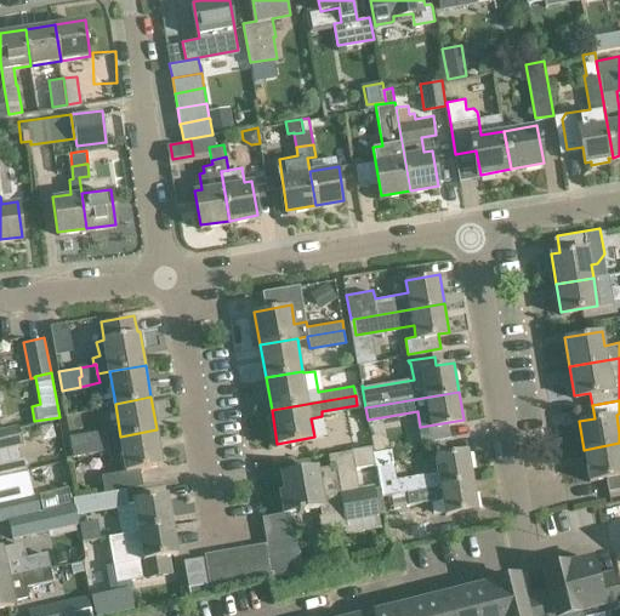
[(0,473),(27,468),(26,467),(34,465),(32,455),(24,456),(18,457),(16,445),(22,444),(18,425),(0,427),(0,473)]
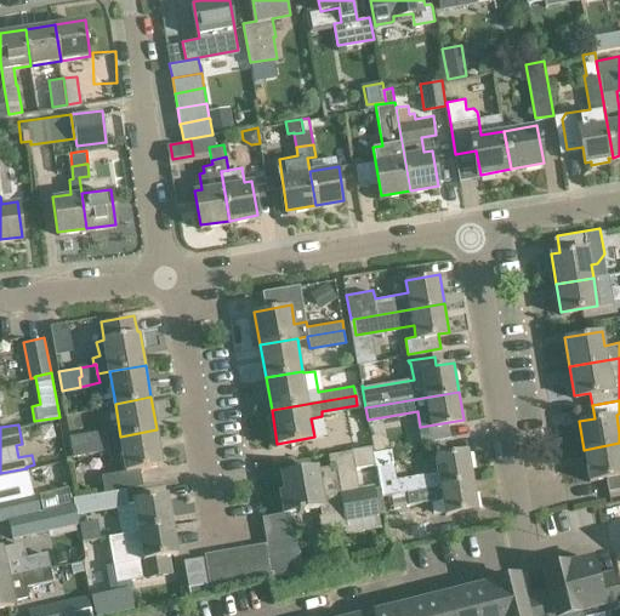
[(72,445),(108,438),(107,428),(70,434),(72,445)]
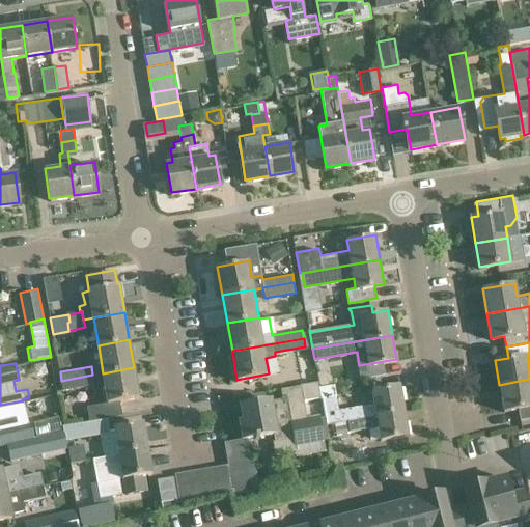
[(108,401),(89,406),(89,408),(91,420),(122,415),(119,399),(139,396),(134,367),(103,373),(108,401)]
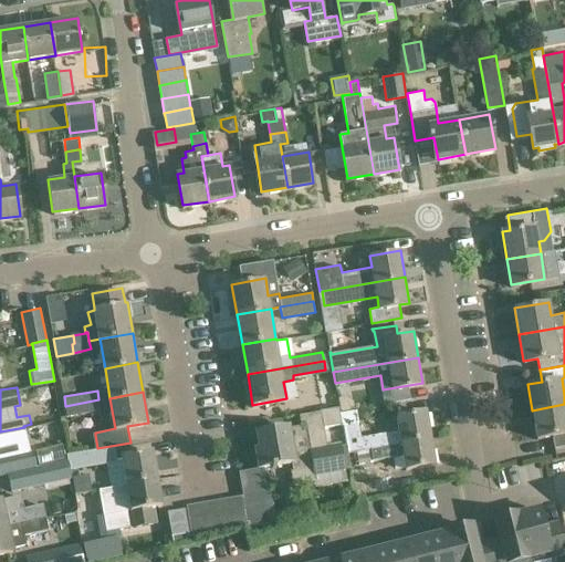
[(98,399),(65,406),(66,414),(101,408),(98,399)]
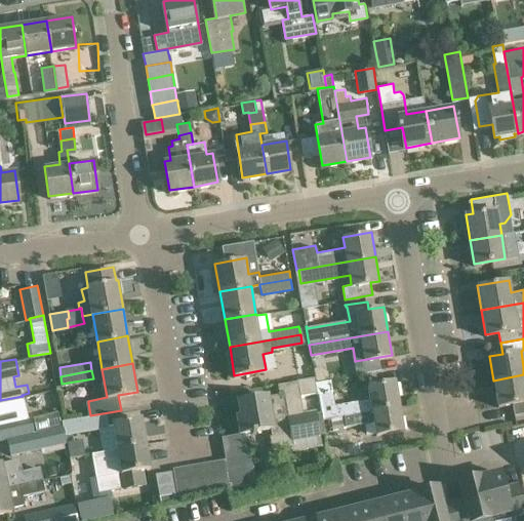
[(523,374),(493,381),(497,405),(513,402),(515,413),(523,411),(523,374)]
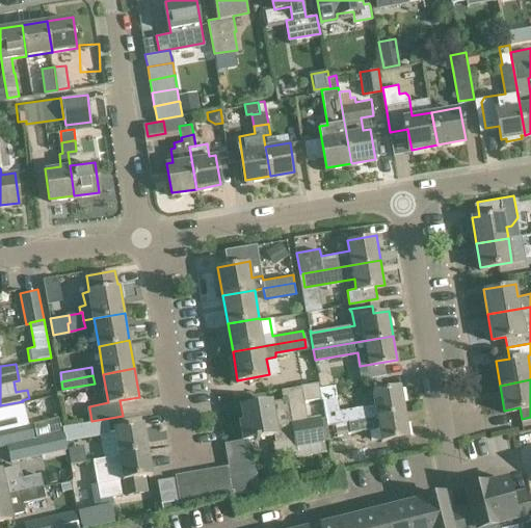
[(244,438),(274,432),(275,442),(295,438),(296,444),(328,439),(326,424),(324,416),(313,418),(312,411),(306,412),(303,399),(321,396),(319,381),(300,385),(301,385),(282,389),(283,397),(243,404),(245,418),(241,418),(244,438)]
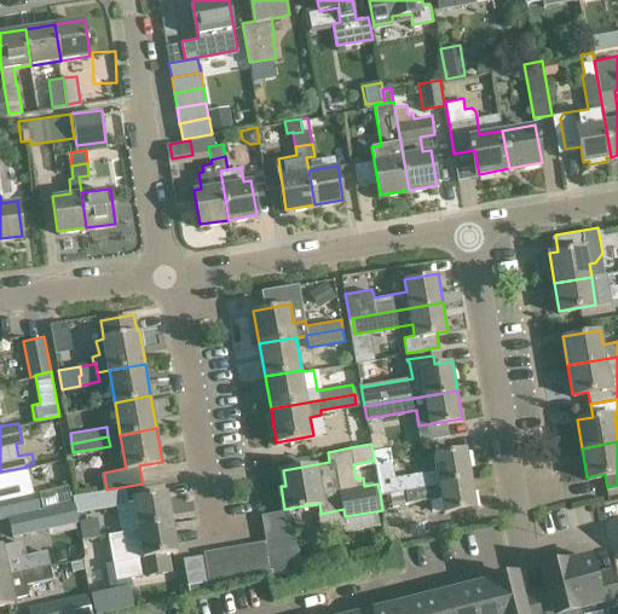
[(380,493),(472,478),(467,449),(433,455),(437,469),(396,476),(393,462),(391,462),(387,445),(373,449),(379,484),(377,484),(380,493)]
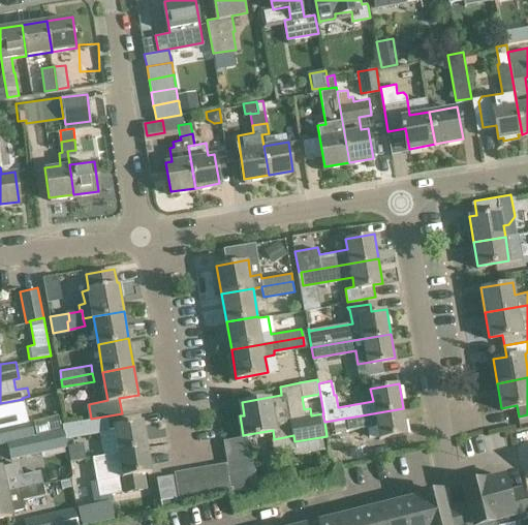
[(23,399),(0,403),(0,414),(16,411),(13,401),(23,399)]
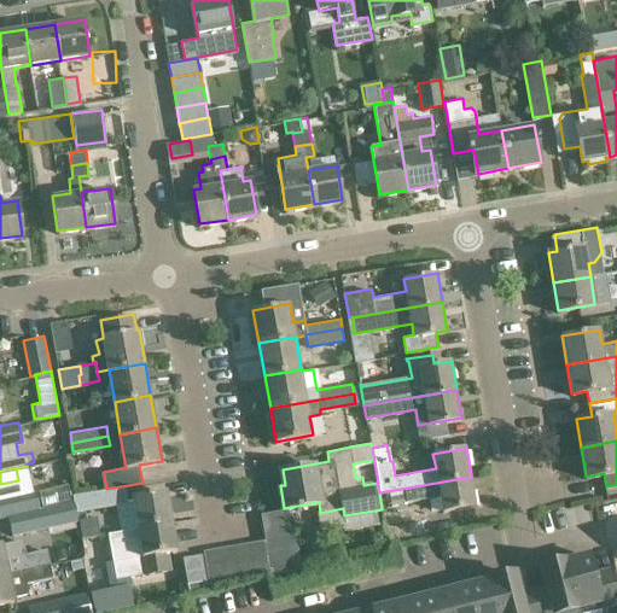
[(471,477),(379,492),(382,509),(384,509),(383,506),(391,505),(391,503),(440,495),(442,511),(476,506),(471,477)]
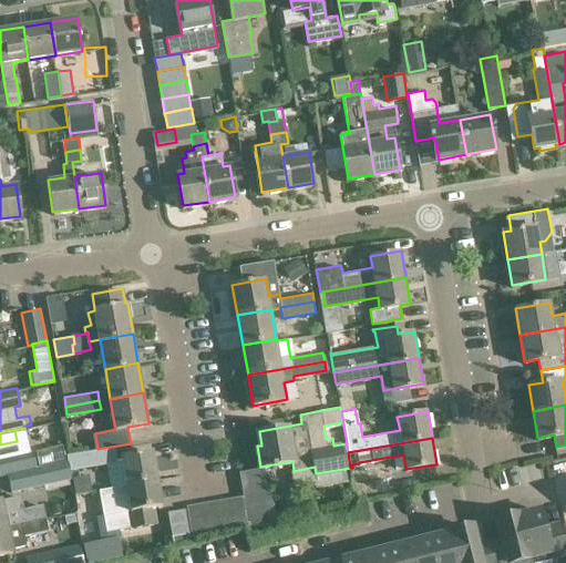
[(33,444),(4,451),(9,471),(38,464),(33,444)]
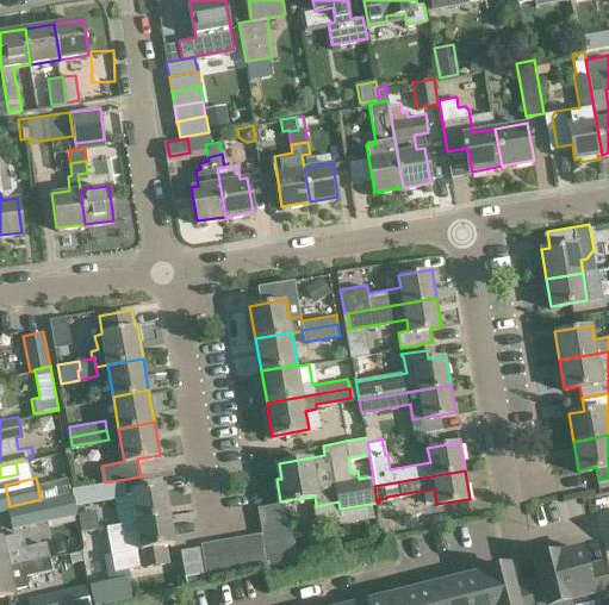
[(79,487),(72,488),(73,494),(75,504),(126,494),(124,479),(79,487)]
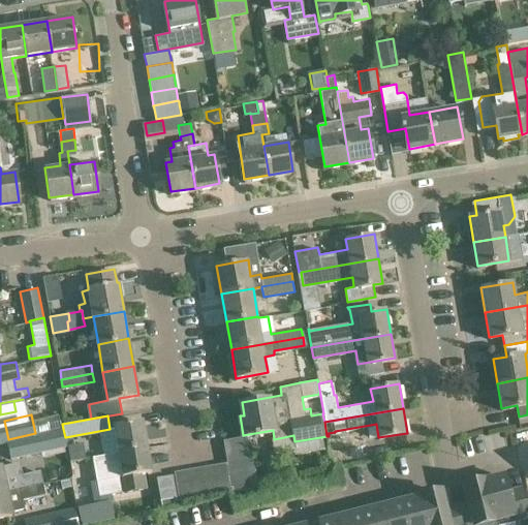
[(120,450),(147,445),(143,420),(115,425),(120,450)]
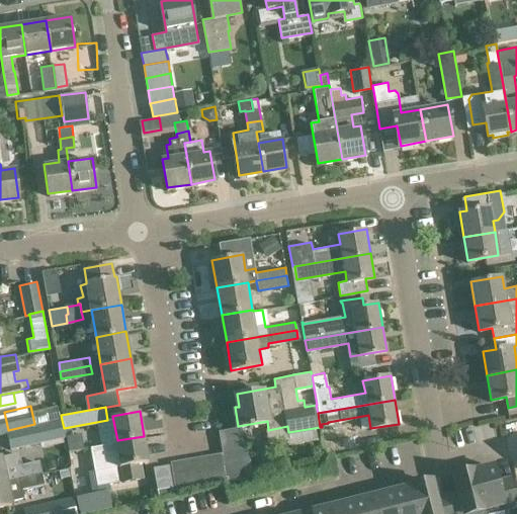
[(38,425),(7,432),(11,448),(41,441),(38,425)]
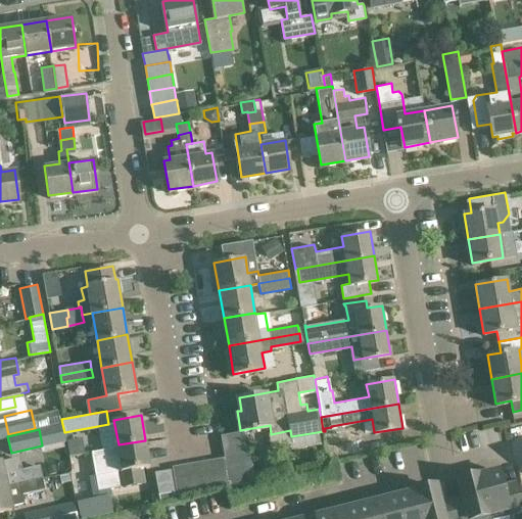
[(145,440),(119,444),(119,446),(92,452),(96,475),(117,471),(121,486),(145,482),(143,467),(150,466),(145,440)]
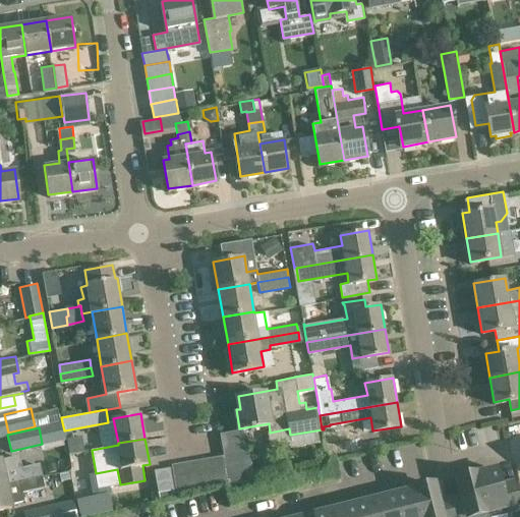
[(224,453),(228,478),(242,475),(237,451),(224,453)]
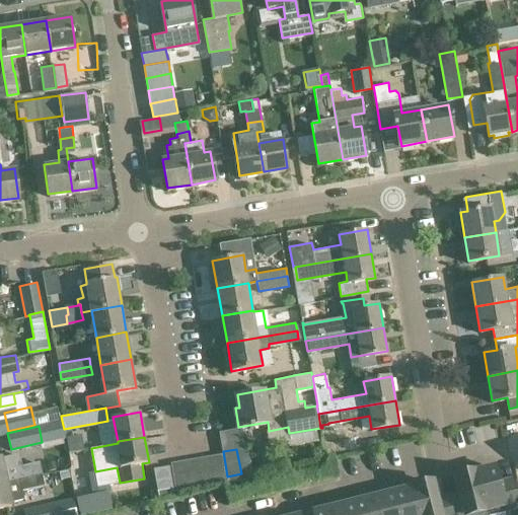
[(214,479),(227,476),(223,451),(210,454),(214,479)]
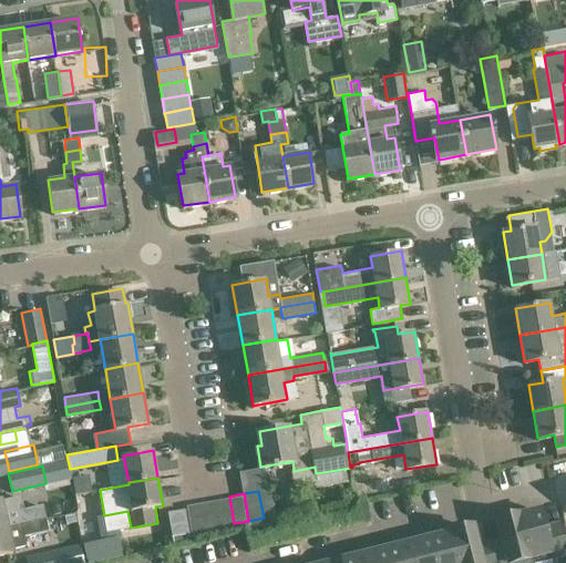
[(0,526),(35,520),(35,519),(47,517),(43,504),(24,509),(21,495),(0,499),(0,526)]
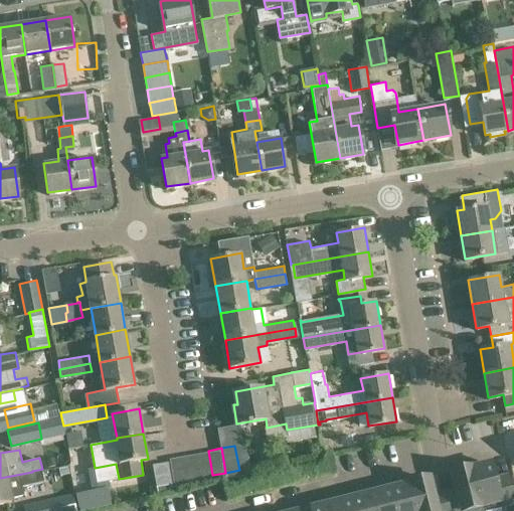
[(199,477),(212,475),(208,451),(195,453),(199,477)]
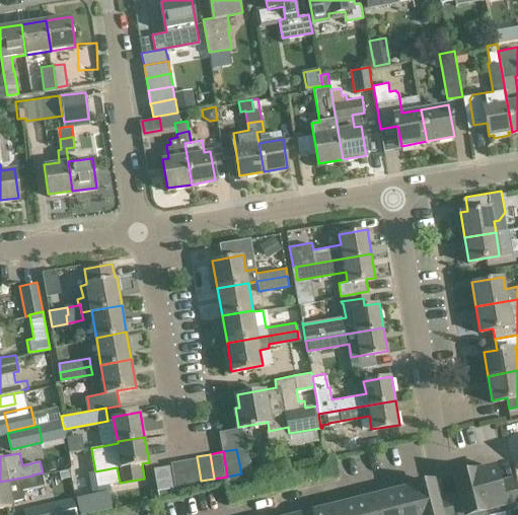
[(188,484),(201,481),(197,456),(183,458),(188,484)]
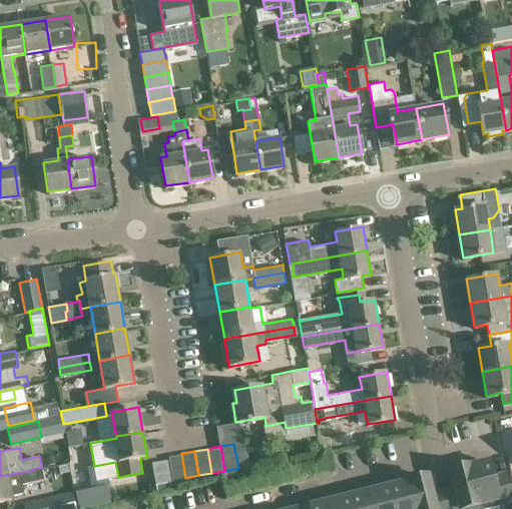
[(172,480),(185,478),(181,453),(168,455),(172,480)]
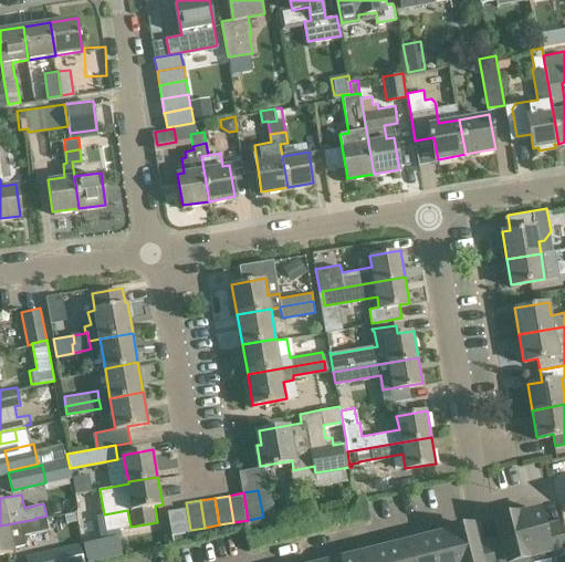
[(518,513),(529,560),(564,551),(564,547),(558,521),(544,524),(541,508),(518,513)]
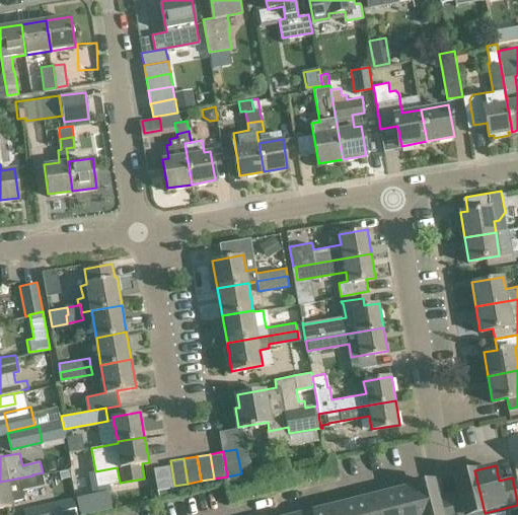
[(477,514),(485,513),(474,470),(453,475),(457,491),(444,494),(449,514),(477,514)]
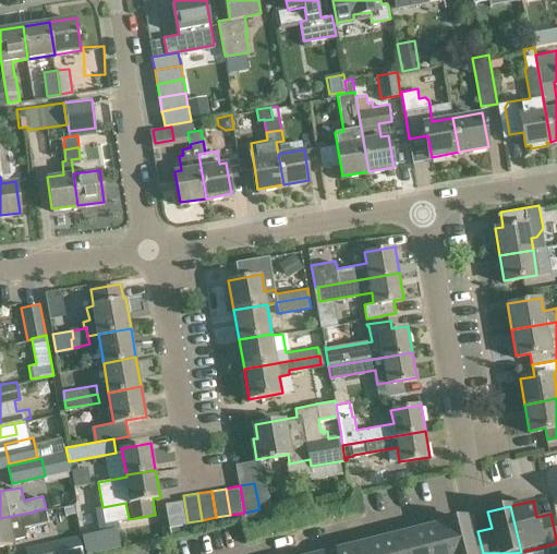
[(0,545),(12,543),(11,538),(24,534),(22,525),(44,520),(41,509),(35,512),(0,518),(0,545)]
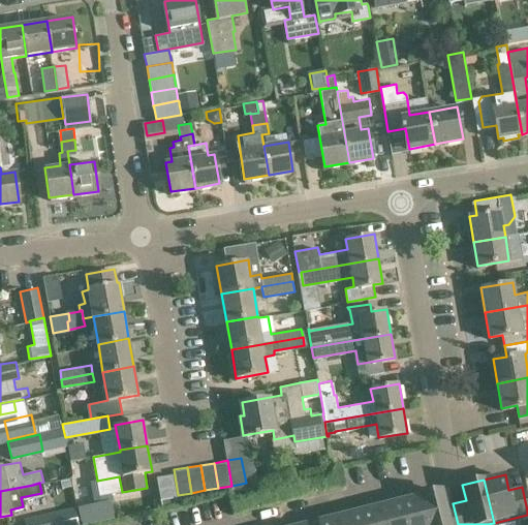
[(421,495),(428,524),(449,524),(441,490),(421,495)]
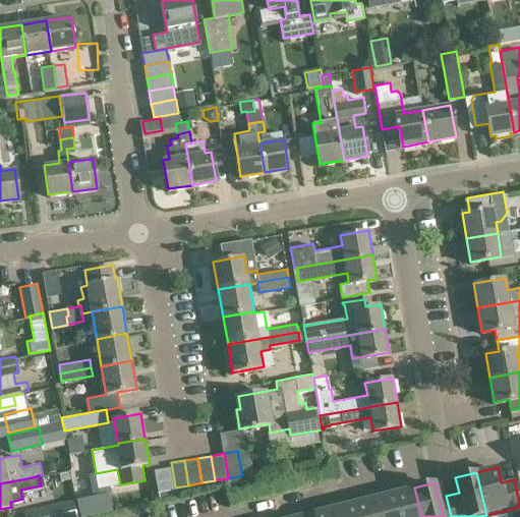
[(394,493),(400,516),(421,516),(414,487),(394,493)]
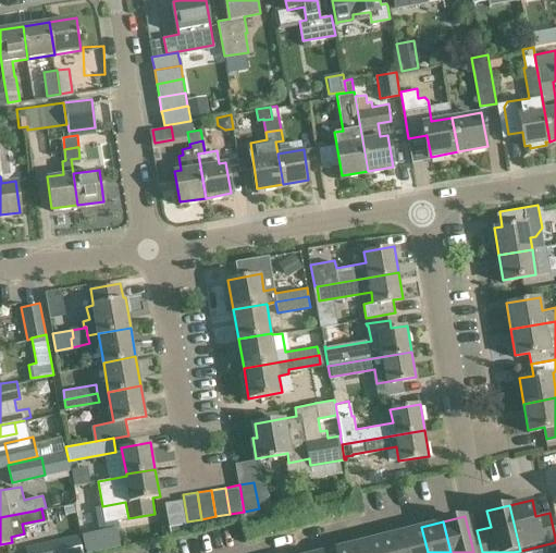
[(115,526),(82,533),(85,552),(86,552),(120,547),(115,526)]
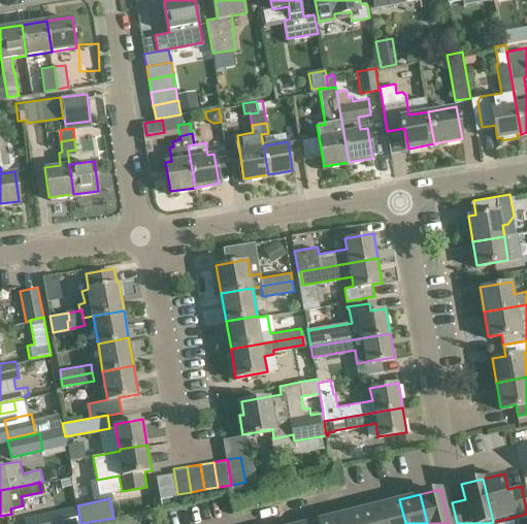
[(379,504),(383,523),(405,523),(399,499),(379,504)]
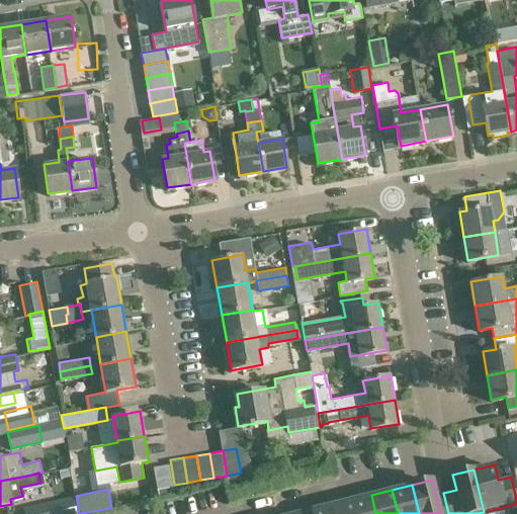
[(351,500),(354,513),(375,513),(371,495),(351,500)]
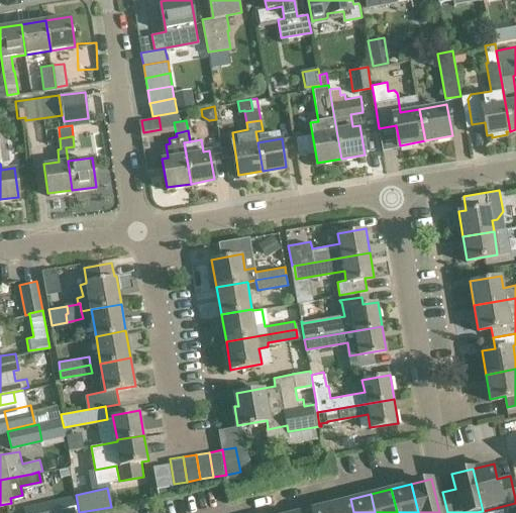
[(330,504),(331,512),(353,512),(350,499),(330,504)]
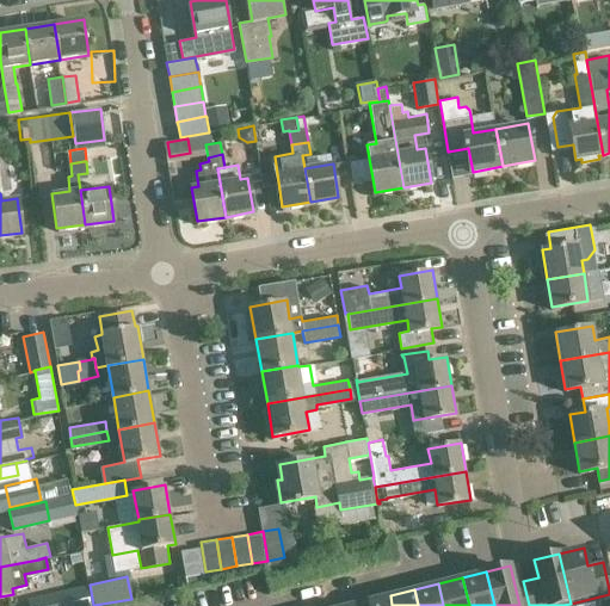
[(62,605),(59,592),(29,599),(30,605),(62,605)]
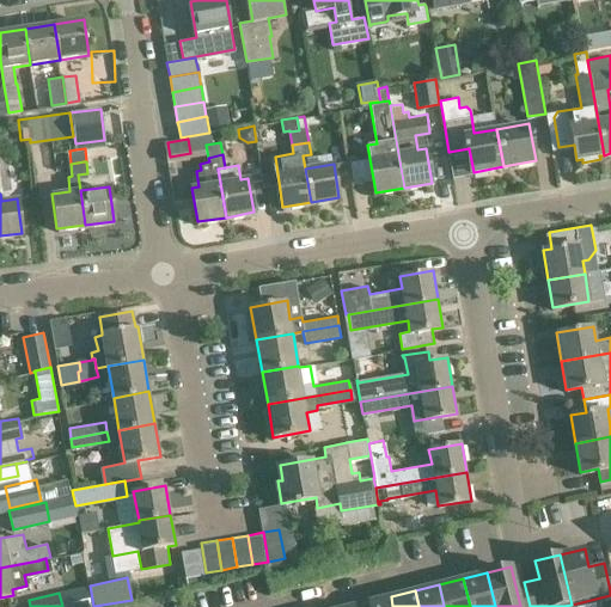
[(367,606),(392,606),(391,596),(367,602),(367,606)]
